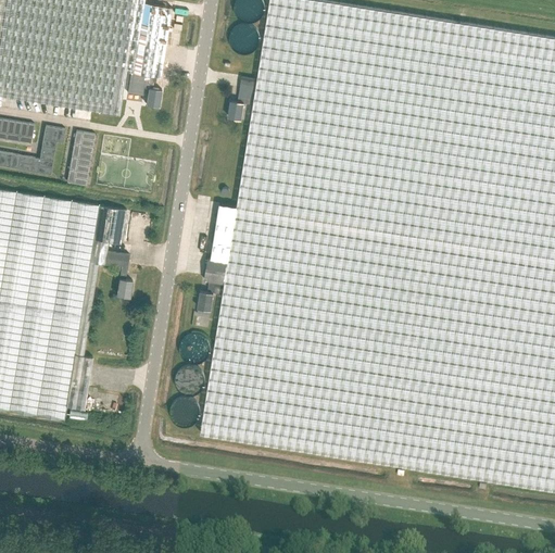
[(125,83),(148,86),(148,90),(158,91),(160,88),(160,84),(160,79),(171,10),(143,5),(143,0),(0,0),(0,98),(120,117),(125,83)]
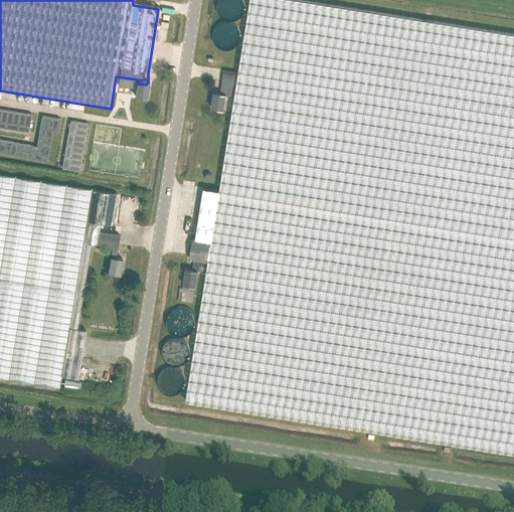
[(207,267),(185,403),(513,456),(513,36),(285,0),(249,0),(218,193),(207,267)]
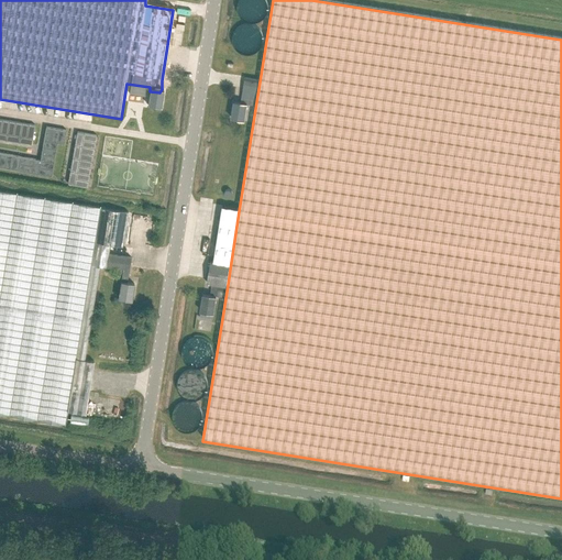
[(254,109),(259,83),(244,80),(241,106),(232,105),(230,121),(243,123),(245,107),(254,109)]
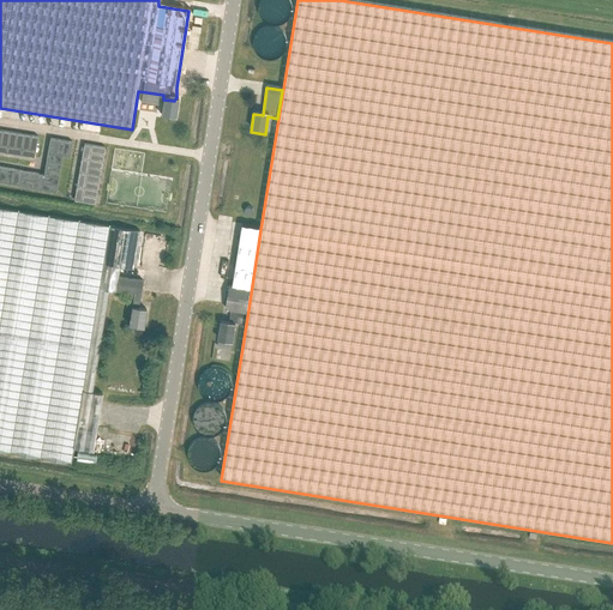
[(163,100),(160,118),(174,120),(176,102),(174,101),(163,100)]
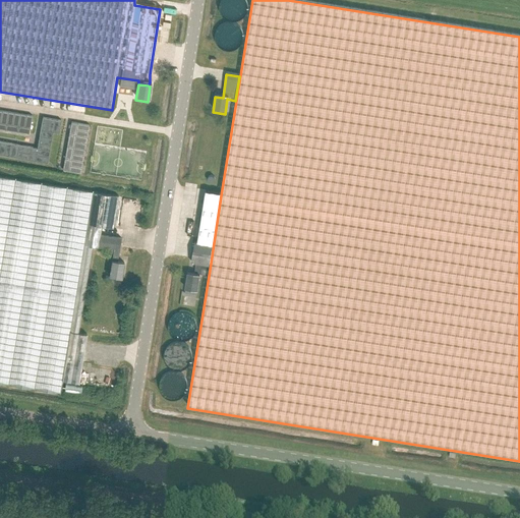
[(16,134),(19,117),(7,115),(4,132),(16,134)]
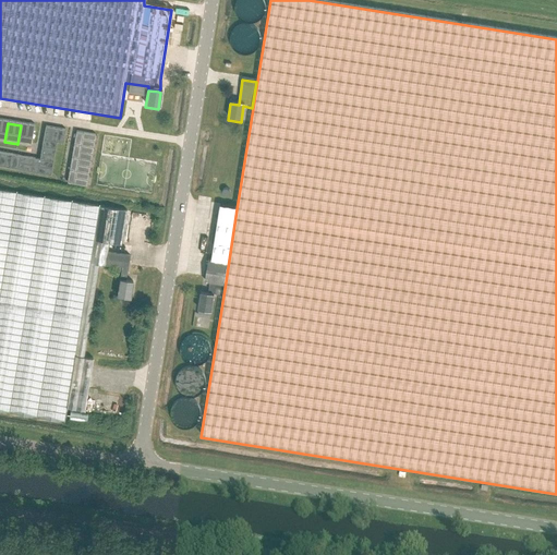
[(31,146),(34,128),(32,127),(21,125),(17,144),(31,146)]
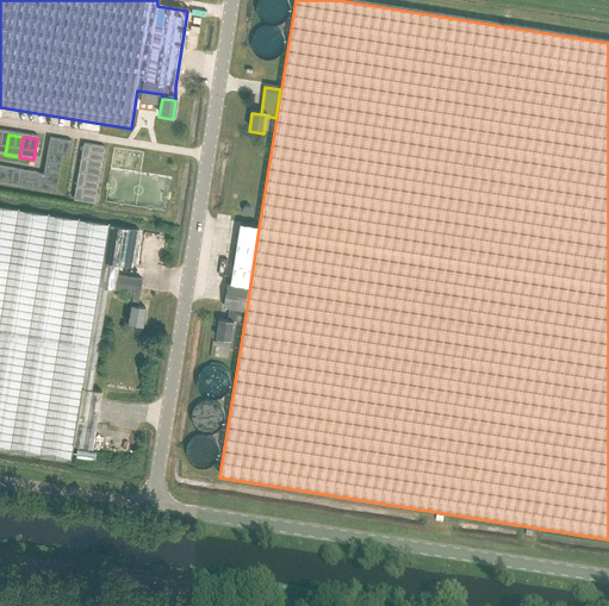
[(45,163),(60,166),(61,157),(68,160),(70,144),(63,143),(49,141),(45,163)]
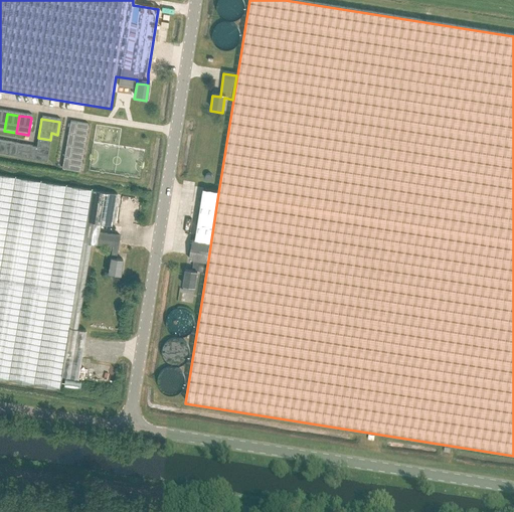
[(93,122),(84,174),(101,177),(110,125),(93,122)]
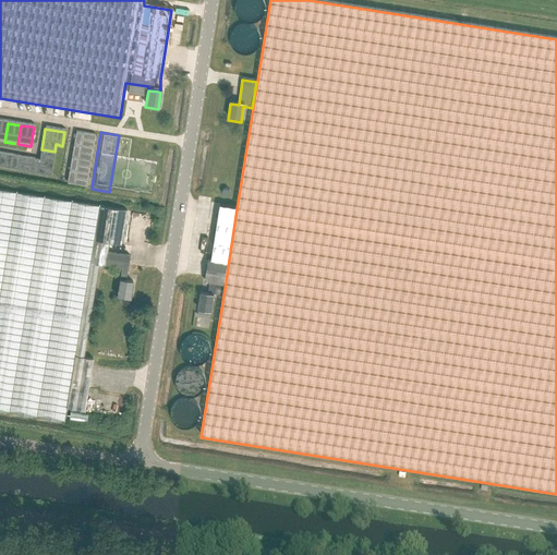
[(75,134),(73,146),(93,151),(95,137),(75,134)]
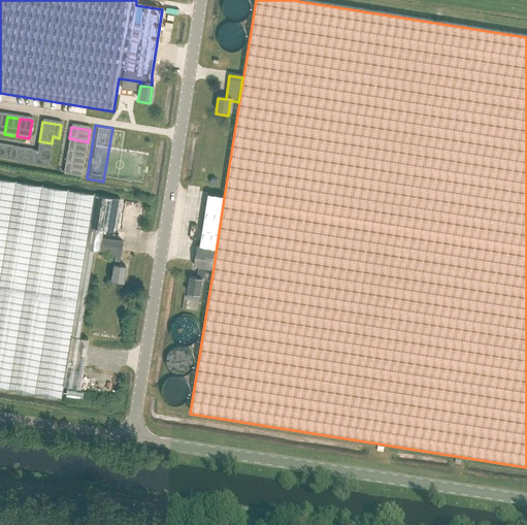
[(127,131),(126,139),(138,141),(139,132),(127,131)]
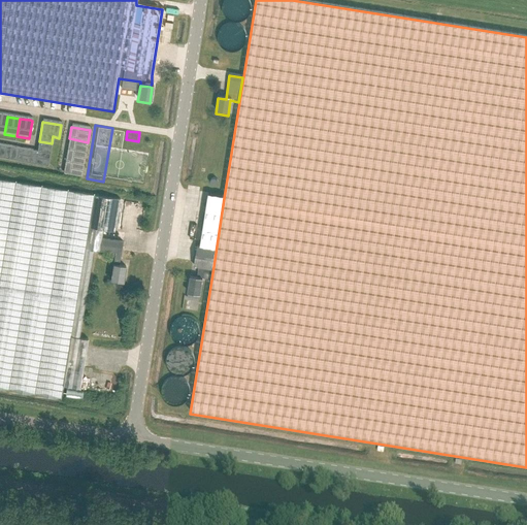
[(88,142),(69,138),(67,151),(86,154),(88,142)]
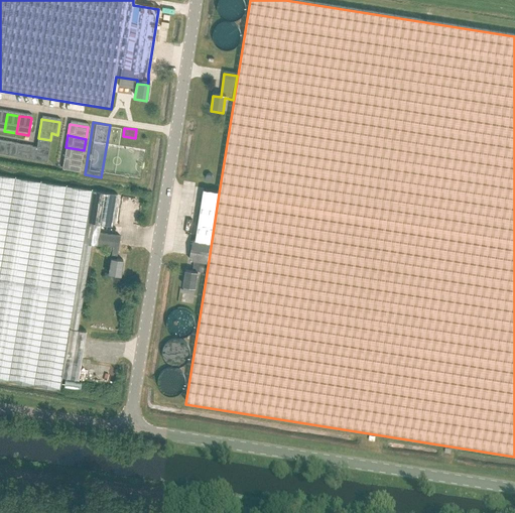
[(37,144),(48,146),(50,140),(38,138),(37,144)]
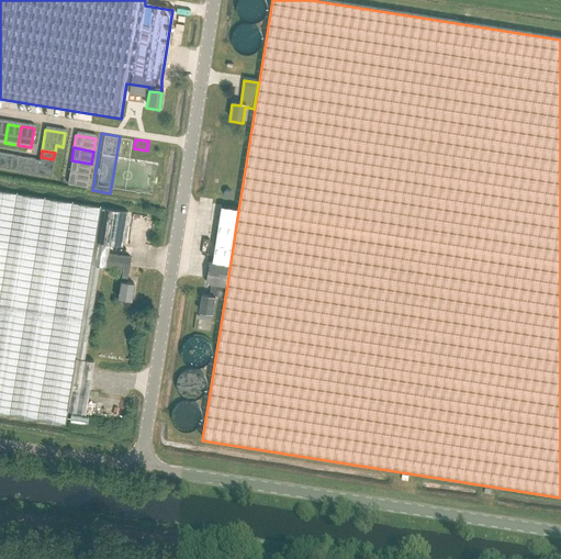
[(19,160),(0,157),(0,169),(17,172),(17,174),(19,160)]
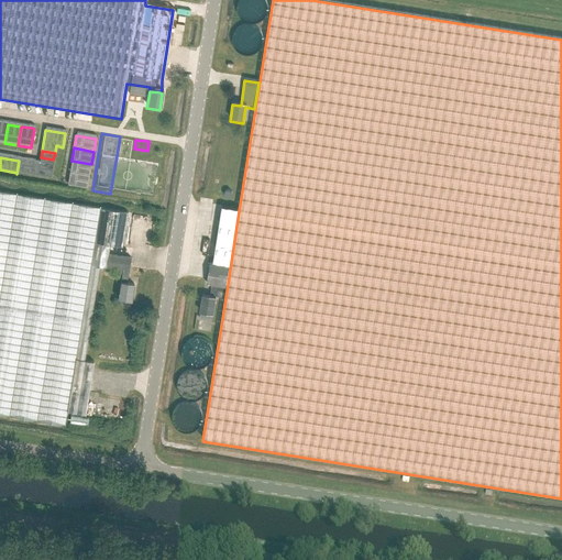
[(53,160),(41,157),(40,164),(36,177),(50,179),(53,160)]
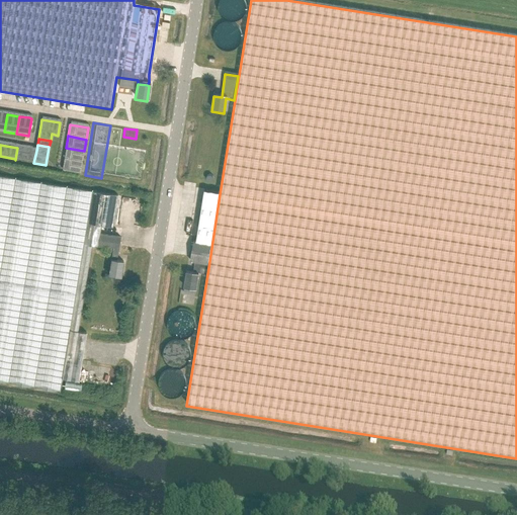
[(33,163),(36,151),(17,148),(15,160),(33,163)]
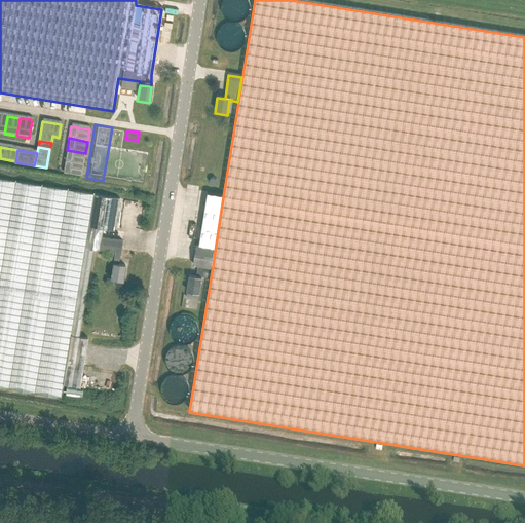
[(85,153),(67,150),(65,162),(82,165),(85,153)]
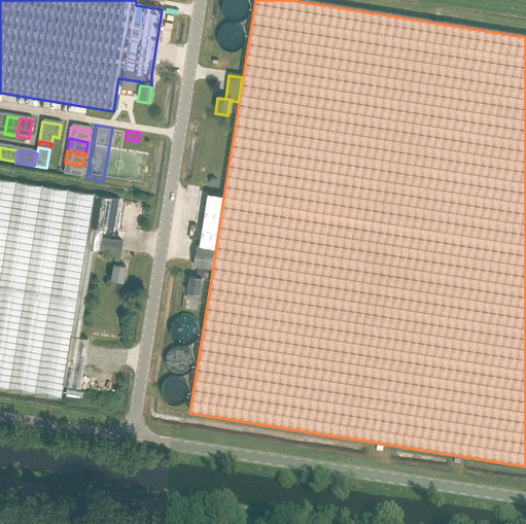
[(80,178),(82,166),(65,163),(63,175),(80,178)]
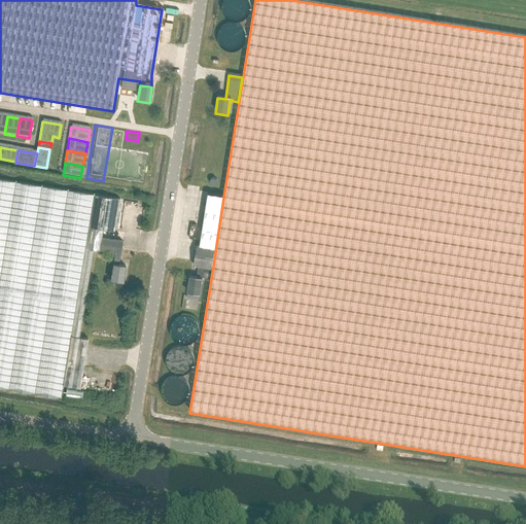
[(92,252),(98,252),(100,240),(101,232),(112,234),(117,201),(93,197),(0,181),(0,388),(60,399),(62,387),(79,390),(81,374),(86,340),(78,339),(92,252)]
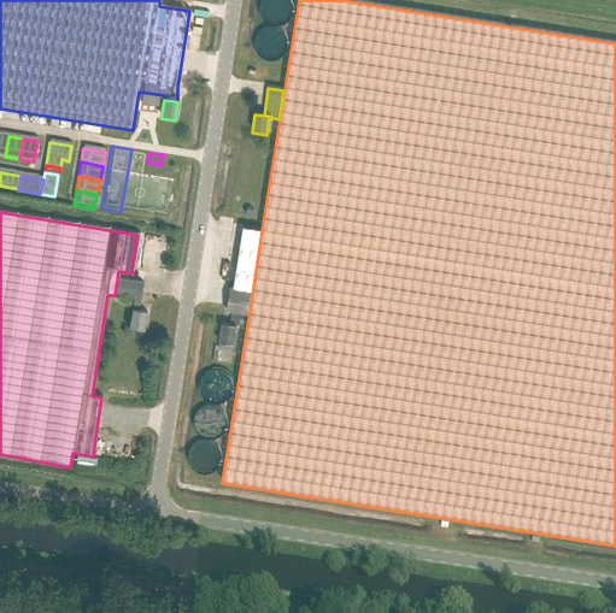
[(218,348),(217,353),(232,354),(232,351),(233,343),(234,343),(236,325),(238,318),(248,319),(262,231),(244,228),(233,290),(229,289),(226,313),(232,313),(229,326),(222,325),(218,341),(220,341),(218,348)]
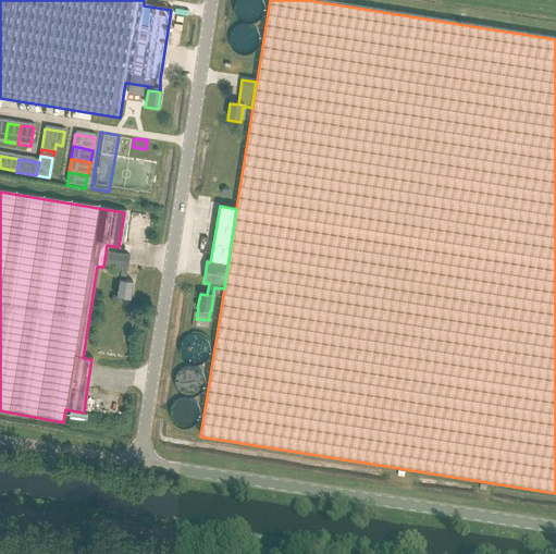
[(128,299),(131,283),(123,282),(127,257),(106,254),(103,267),(120,270),(115,297),(128,299)]
